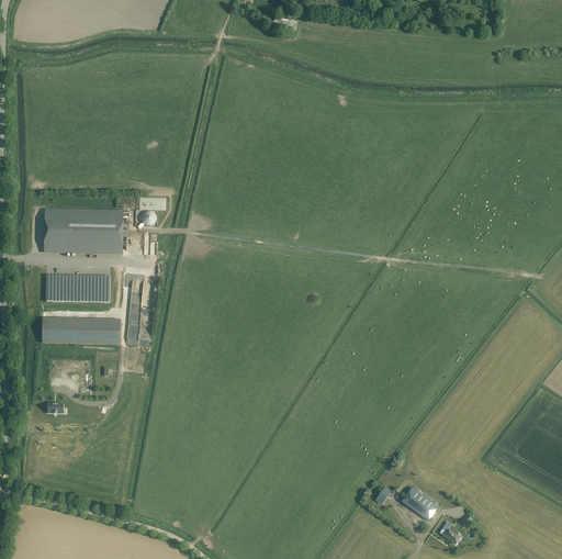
[(276,13),(273,21),(281,22),(282,13),(276,13)]
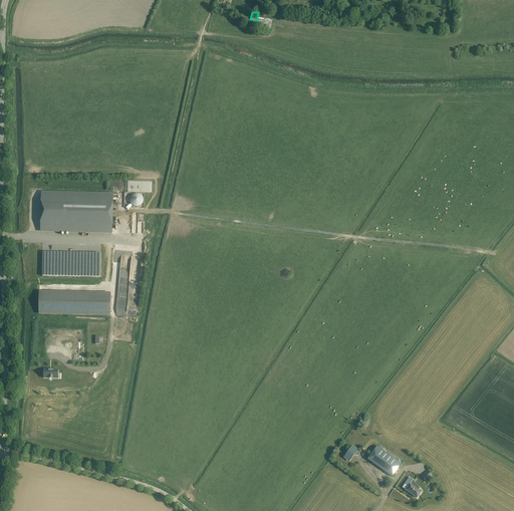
[(257,24),(270,27),(273,18),(260,15),(257,24)]
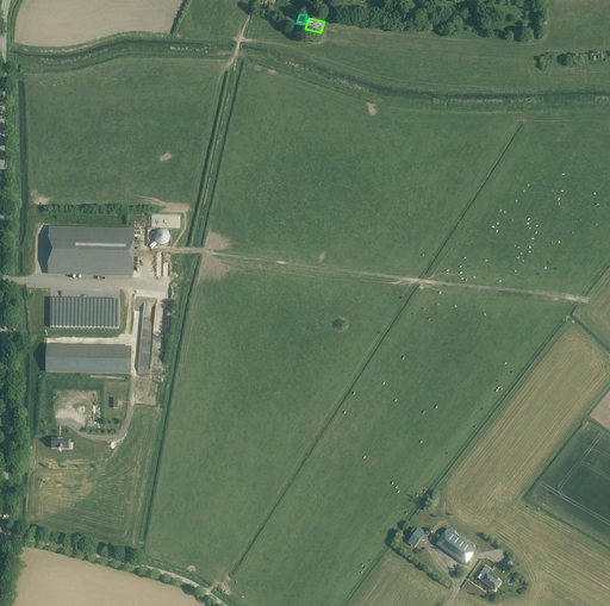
[(50,225),(49,270),(132,273),(134,227),(50,225)]
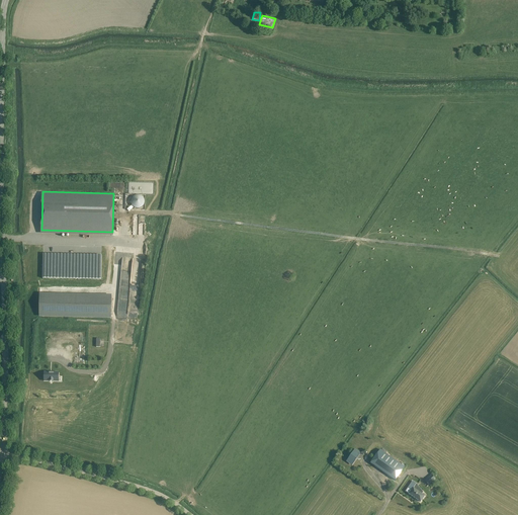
[(143,204),(142,192),(130,193),(131,205),(143,204)]
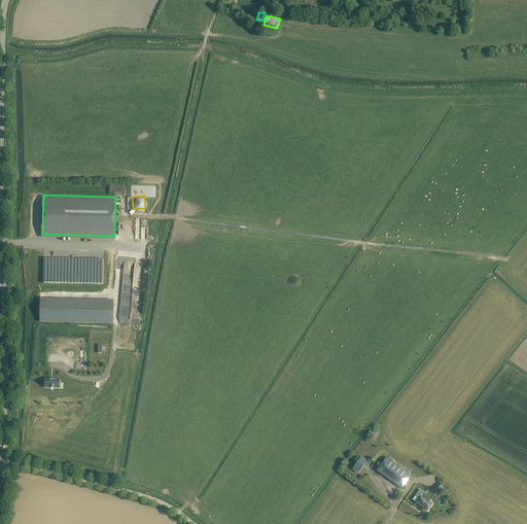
[(43,255),(43,280),(103,282),(103,256),(43,255)]
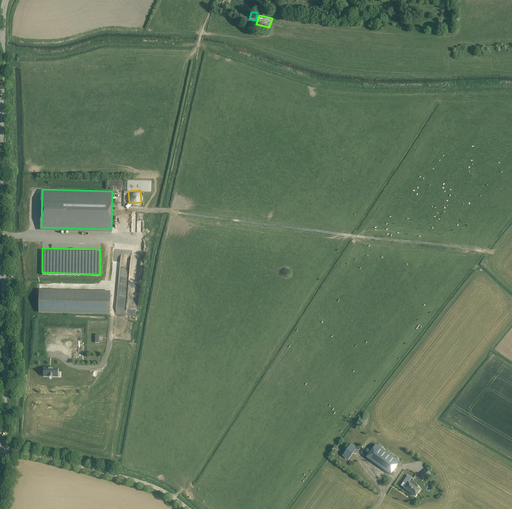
[(110,290),(40,288),(39,309),(109,311),(110,290)]
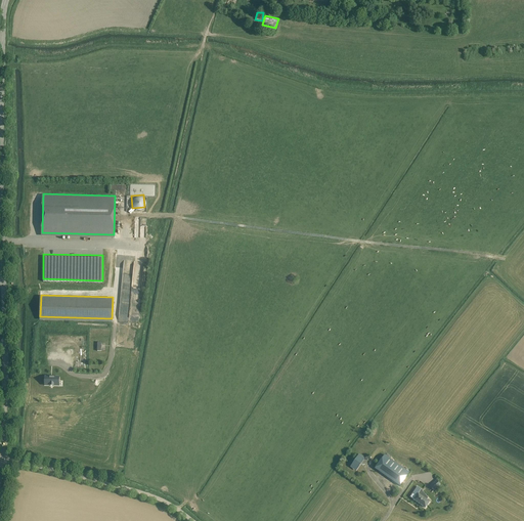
[(51,383),(51,384),(54,384),(54,383),(59,383),(60,375),(45,375),(45,383),(51,383)]
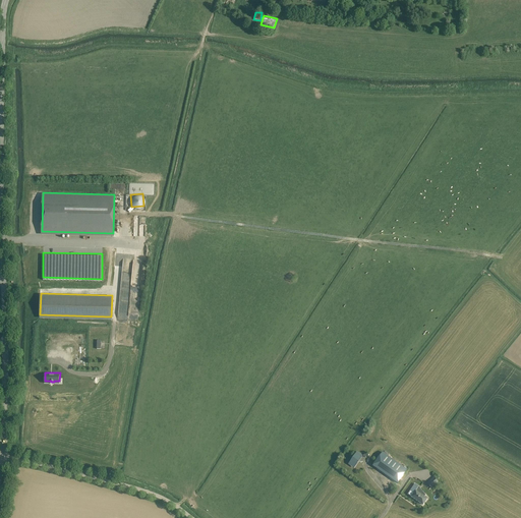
[(355,465),(361,455),(356,451),(349,461),(355,465)]
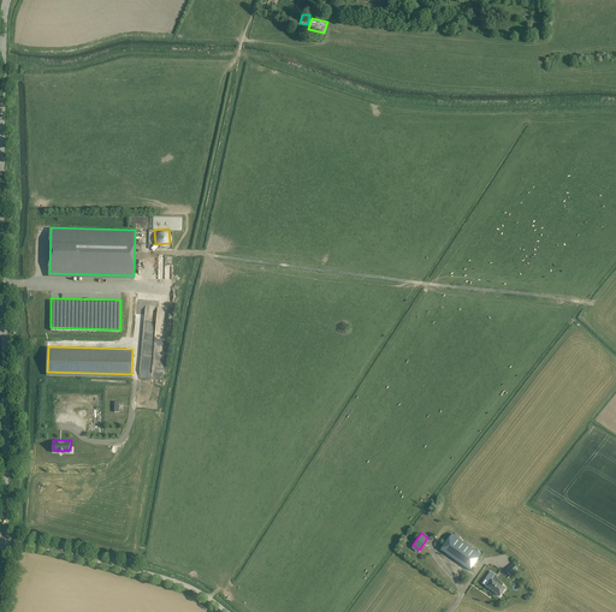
[(478,551),(466,544),(450,533),(439,550),(469,569),(480,552),(478,551)]
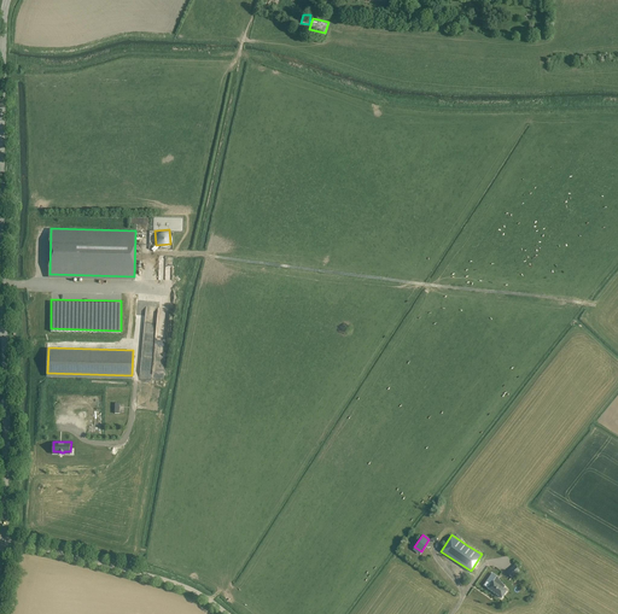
[(502,586),(503,583),(495,574),(495,573),(491,571),(483,583),(501,595),(506,588),(502,586)]
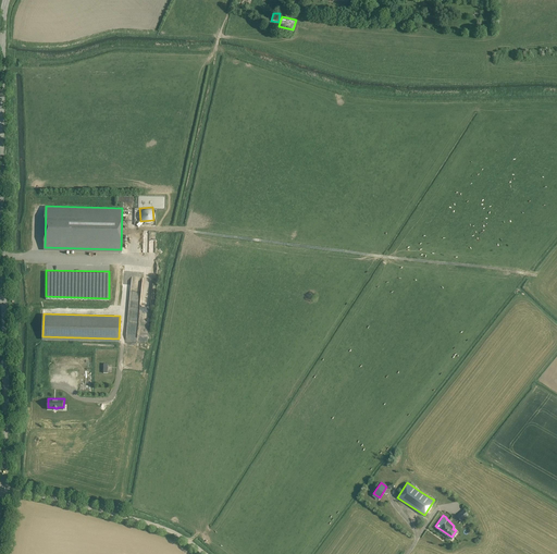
All buildings are outlined.
